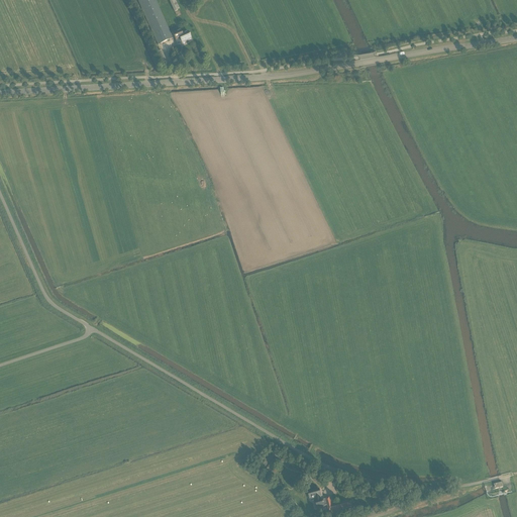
[(137,0),(159,44),(173,38),(156,0),(137,0)]
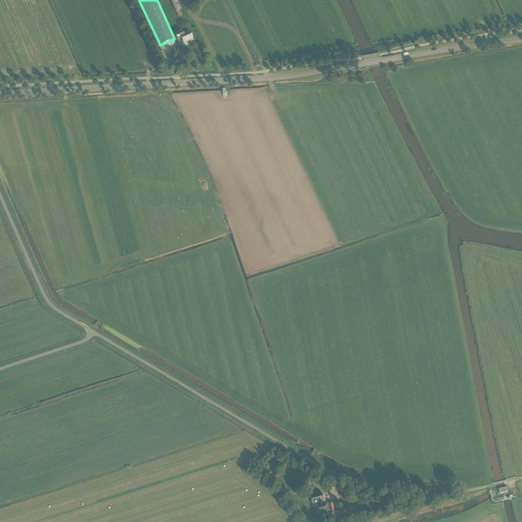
[(181,10),(176,0),(170,0),(176,13),(181,10)]
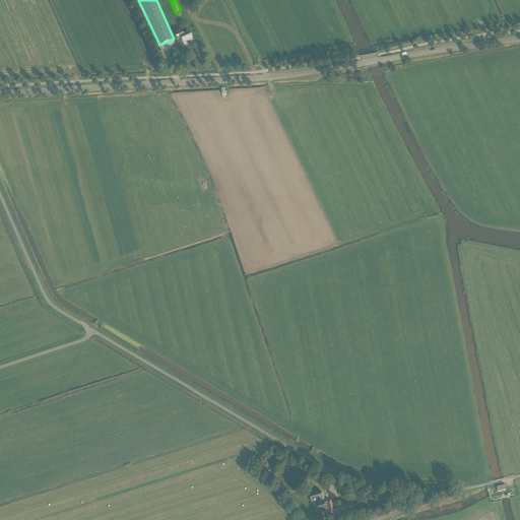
[(189,31),(183,35),(181,30),(173,34),(177,42),(181,40),(183,44),(193,40),(189,31)]
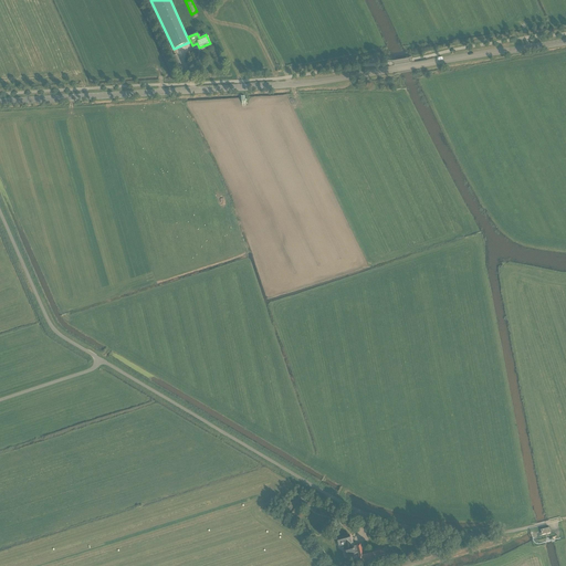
[(184,71),(177,55),(171,58),(178,73),(184,71)]
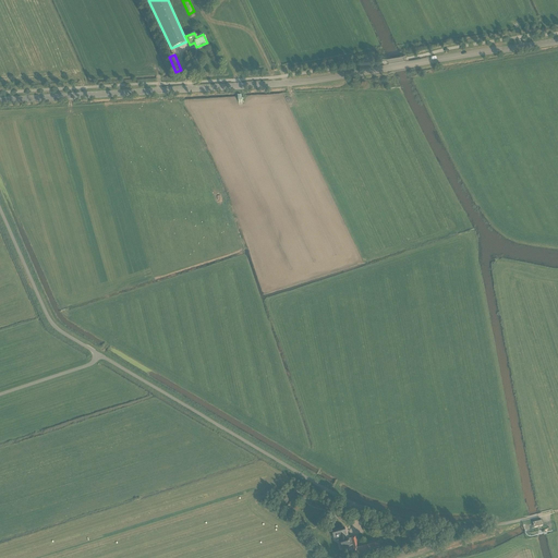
[(377,541),(362,545),(361,538),(355,541),(355,537),(351,538),(351,540),(348,541),(348,540),(346,541),(344,536),(347,536),(344,529),(332,532),(335,538),(339,537),(340,542),(339,542),(341,548),(350,546),(350,544),(352,543),(355,553),(372,548),(373,555),(380,553),(377,541)]
